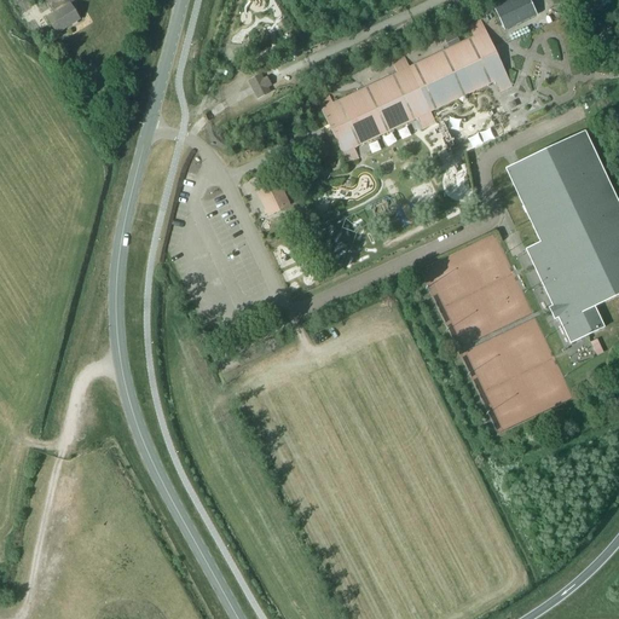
[(74,1),(73,0),(45,0),(52,12),(46,16),(57,34),(80,19),(69,4),(74,1)]
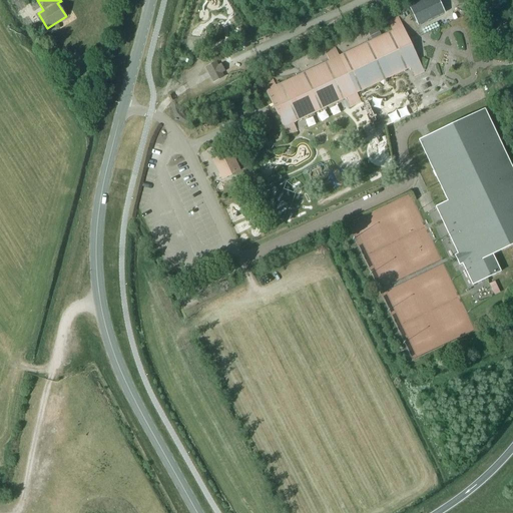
[(438,0),(430,0),(410,9),(419,28),(446,16),(438,0)]
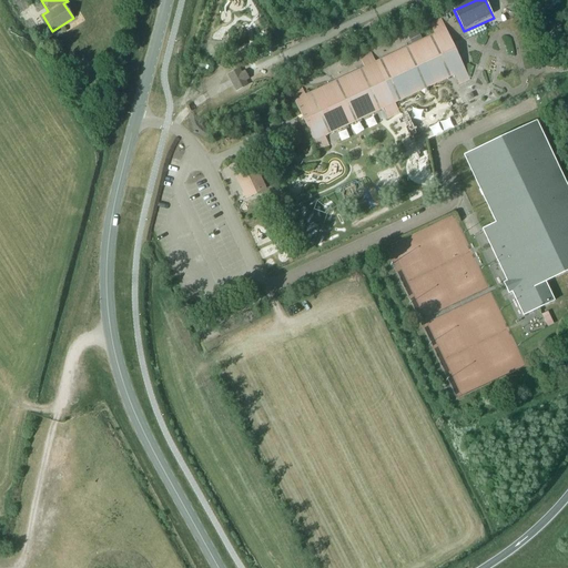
[(375,61),(371,51),(364,54),(393,115),(399,112),(395,102),(454,74),(458,84),(469,80),(440,18),(429,23),(434,33),(375,61)]
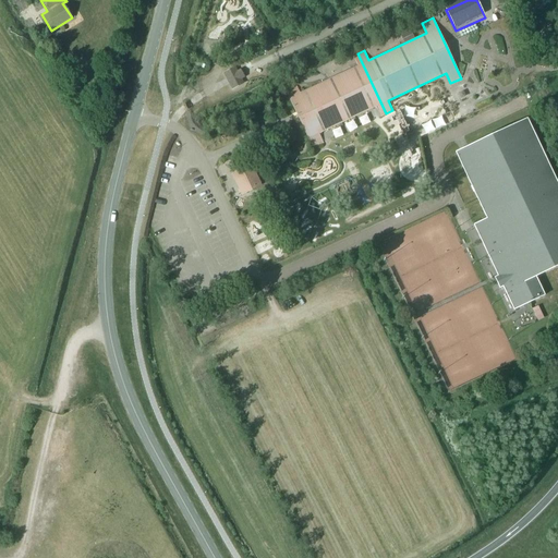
[(386,113),(358,53),(353,56),(358,65),(300,93),(295,83),(284,88),(313,148),(324,143),(318,133),(377,106),(381,116),(386,113)]
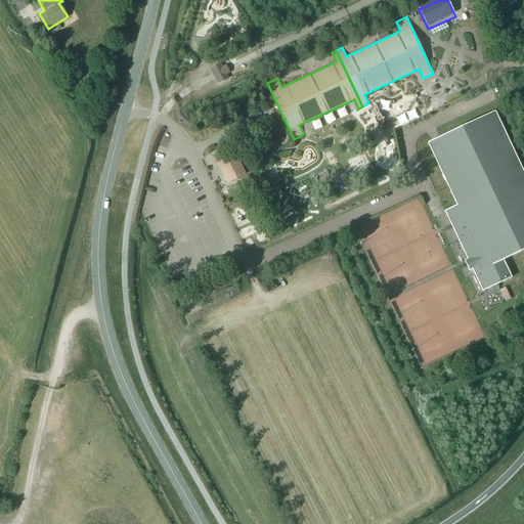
[(220,63),(211,69),(213,73),(216,79),(219,83),(228,78),(225,74),(222,68),(220,63)]
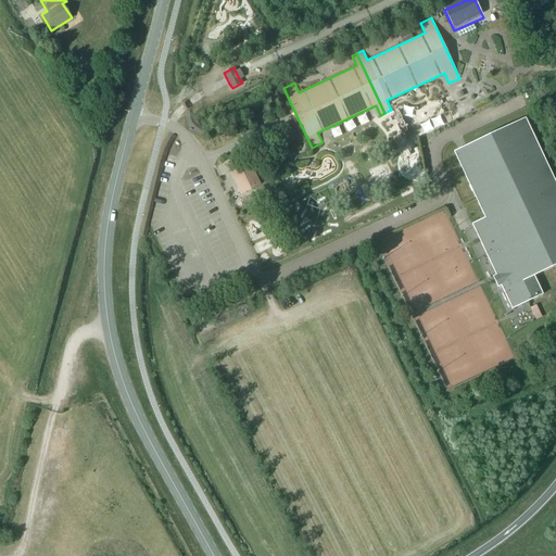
[(339,123),(342,133),(358,126),(355,117),(339,123)]
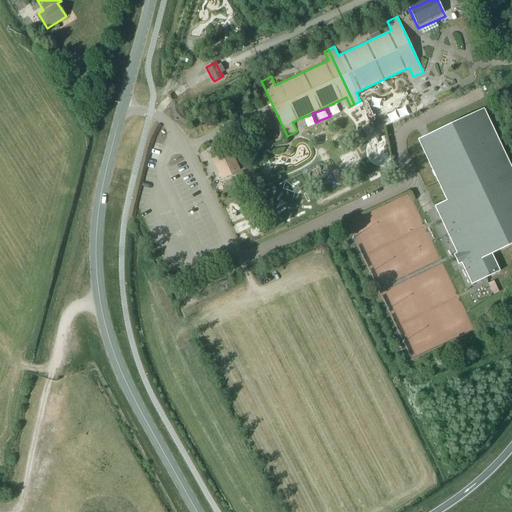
[(435,206),(472,284),(500,271),(492,254),(511,243),(511,168),(483,108),(418,139),(446,200),(435,206)]
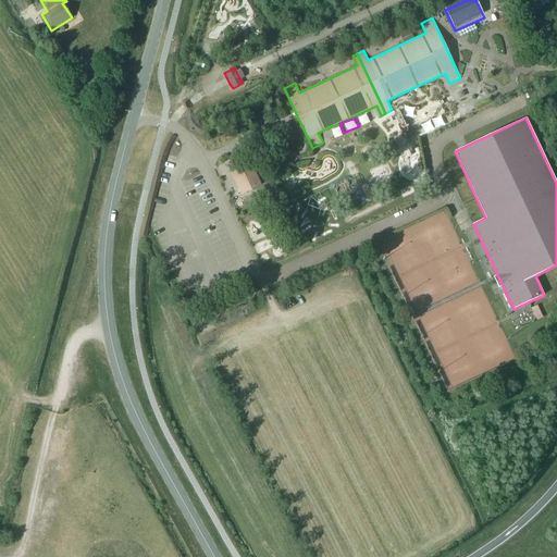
[(437,121),(419,127),(420,134),(440,127),(437,121)]
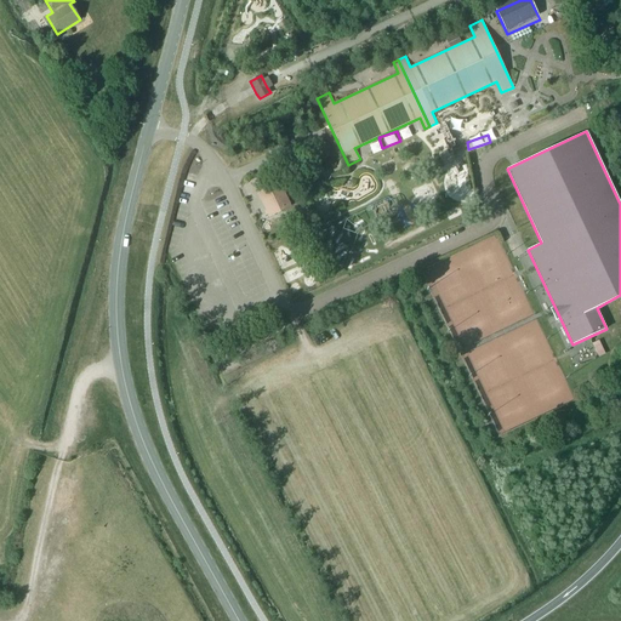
[(280,183),(258,194),(268,216),(291,205),(280,183)]
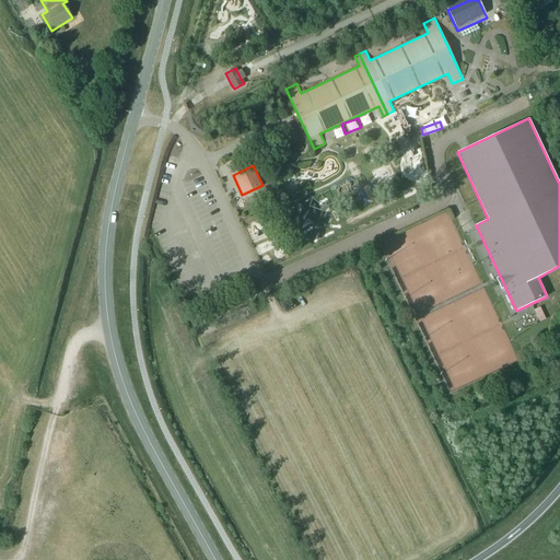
[(340,195),(353,188),(350,181),(337,187),(340,195)]
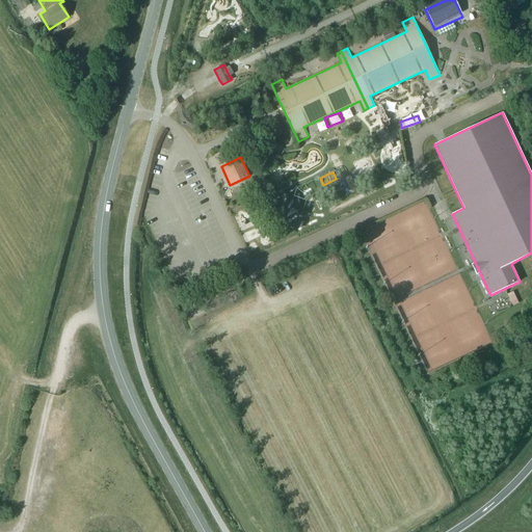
All buildings are outlined.
